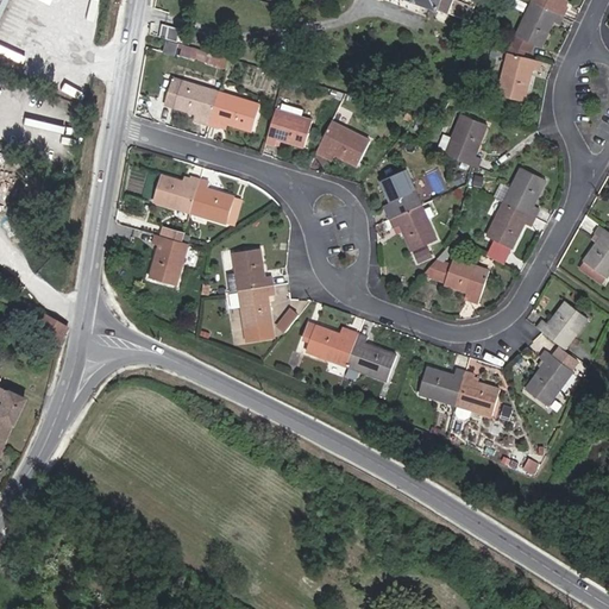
[(408,0),(438,11),(439,10),(449,13),(450,12),(470,20),(477,0),(408,0)]
